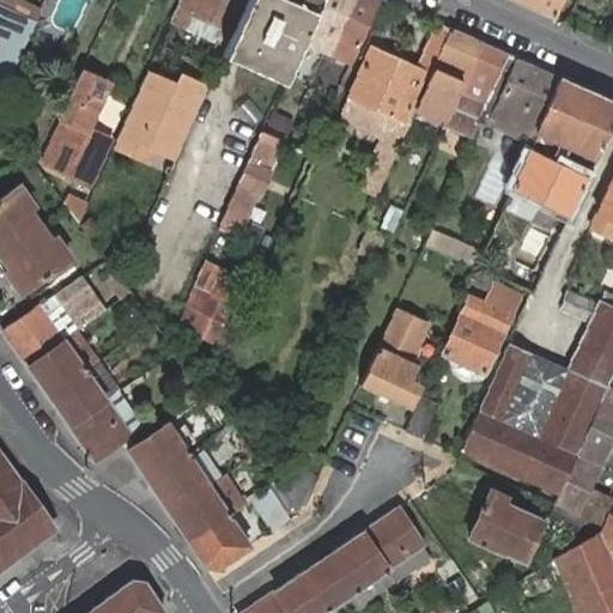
[(241,0),(178,0),(170,20),(186,28),(192,12),(220,25),(216,37),(223,41),(229,30),(241,0)]
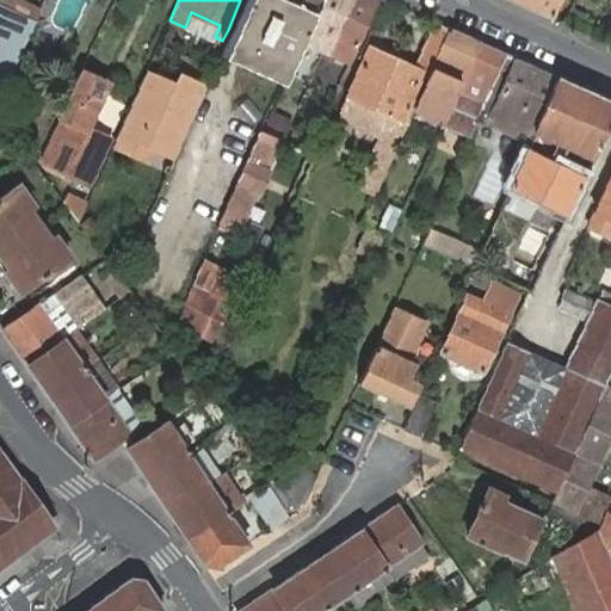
[(246,0),(221,56),(232,61),(240,65),(281,82),(300,39),(316,0),(246,0)]
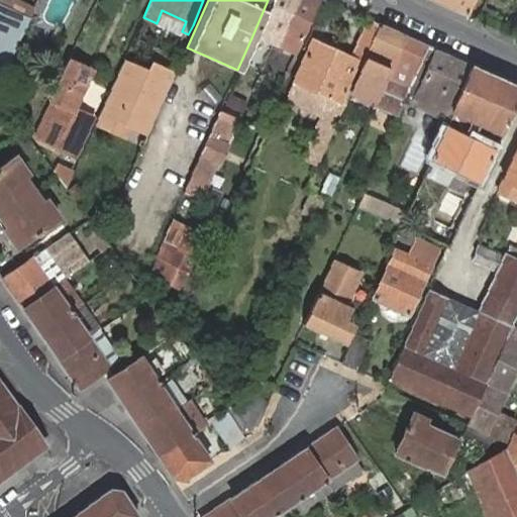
[(268,0),(253,33),(272,42),(277,44),(296,0),(268,0)]
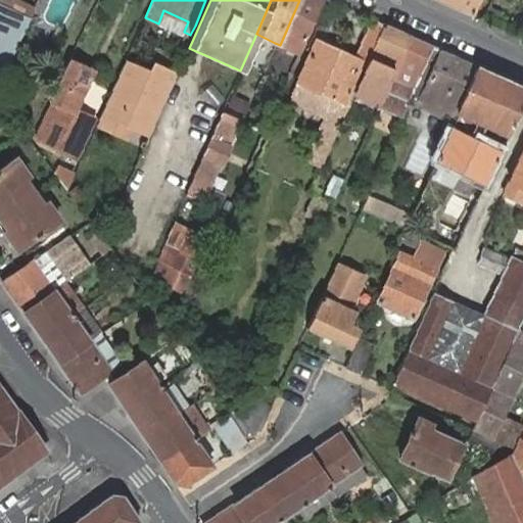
[(297,52),(321,0),(299,0),(280,45),(297,52)]
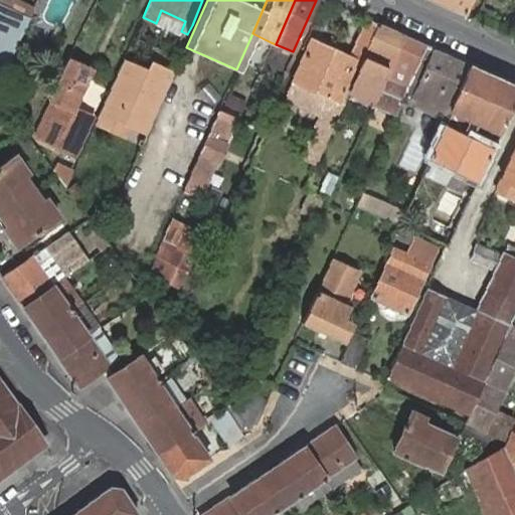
[(431,0),(465,15),(472,0),(431,0)]
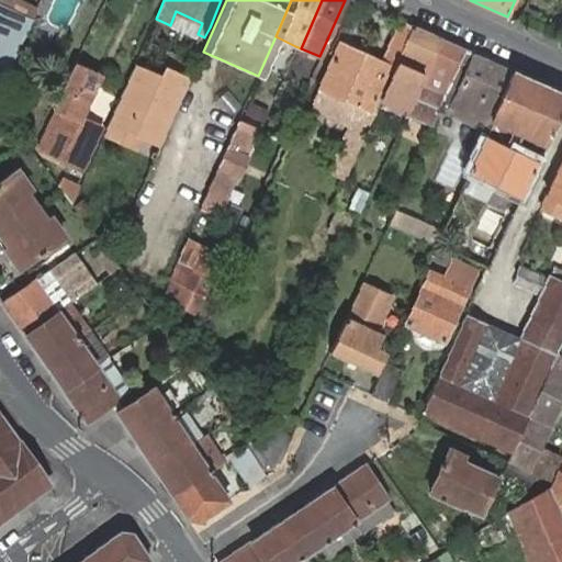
[(0,72),(7,76),(33,20),(0,3),(0,72)]
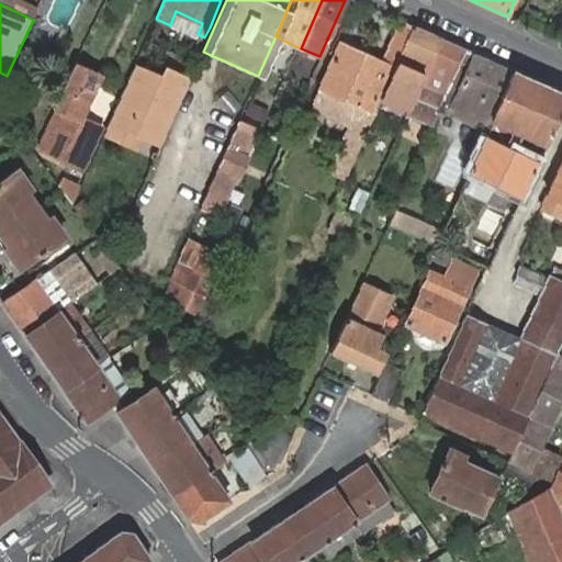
[(413,26),(400,21),(380,63),(339,46),(312,108),(358,128),(366,132),(379,102),(381,99),(390,78),(396,65),(413,26)]
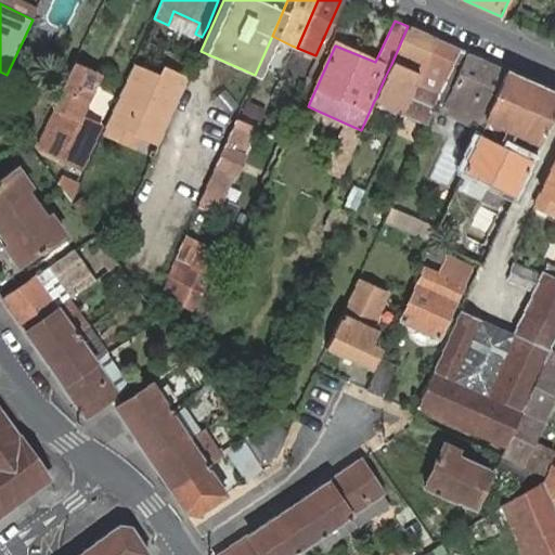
[(435,39),(408,26),(391,64),(385,77),(376,98),(374,101),(401,113),(411,90),(418,77),(435,39)]
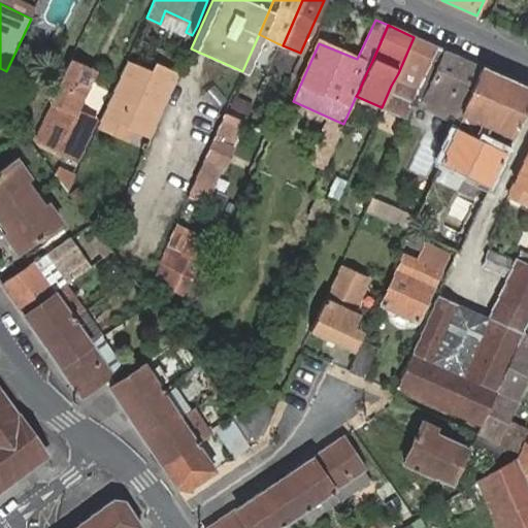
[(435,46),(414,37),(398,73),(391,86),(382,107),(404,117),(414,96),(435,46)]
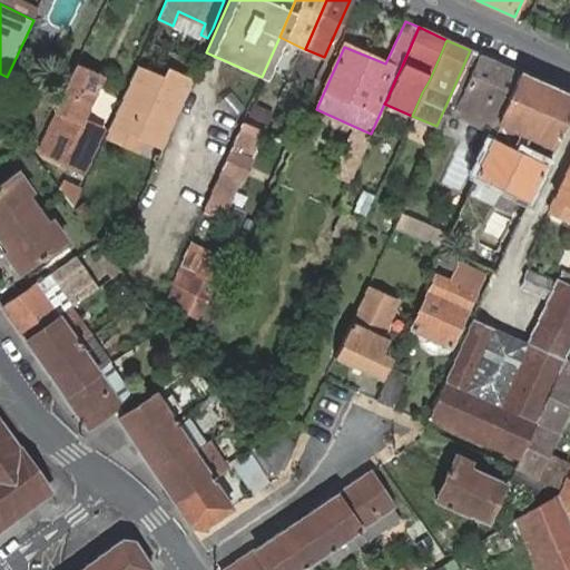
[(519,71),(470,50),(446,104),(463,111),(462,115),(485,126),(484,128),(493,131),(497,124),(519,71)]
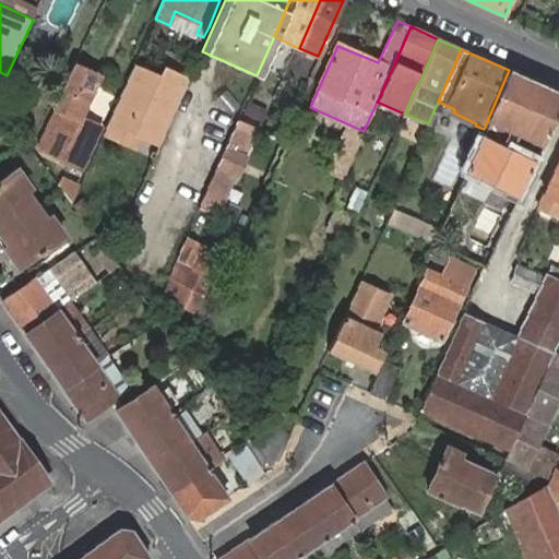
[(297,66),(287,62),(278,84),(288,88),(297,66)]
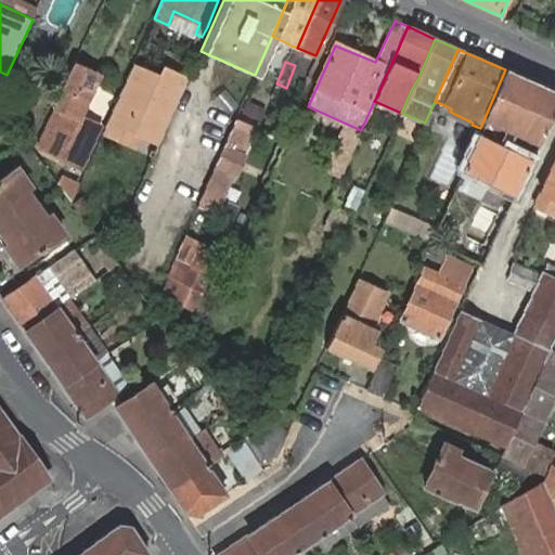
[(98,75),(74,63),(53,106),(59,108),(39,147),(81,168),(100,126),(79,116),(98,75)]
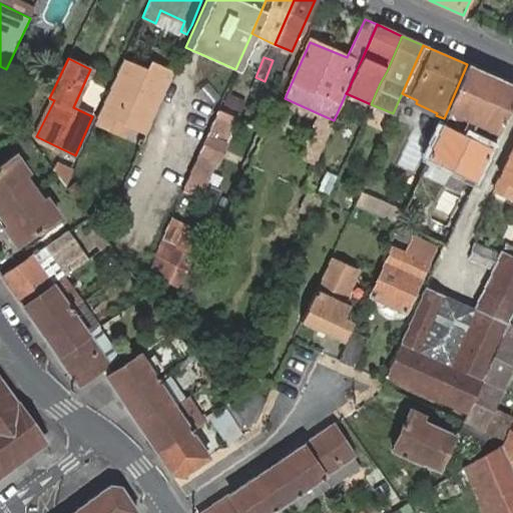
[(148,72),(122,60),(99,110),(146,132),(171,77),(150,68),(148,72)]
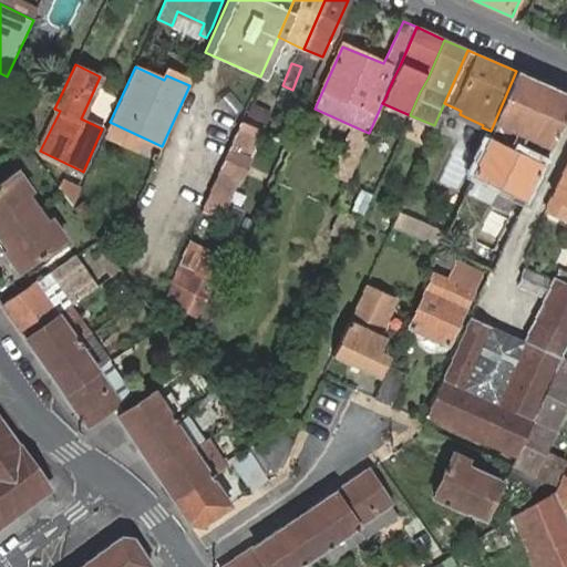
[(566,109),(566,93),(516,71),(494,123),(515,132),(507,147),(487,138),(472,174),(525,199),(542,164),(521,153),(527,137),(549,147),(566,109)]
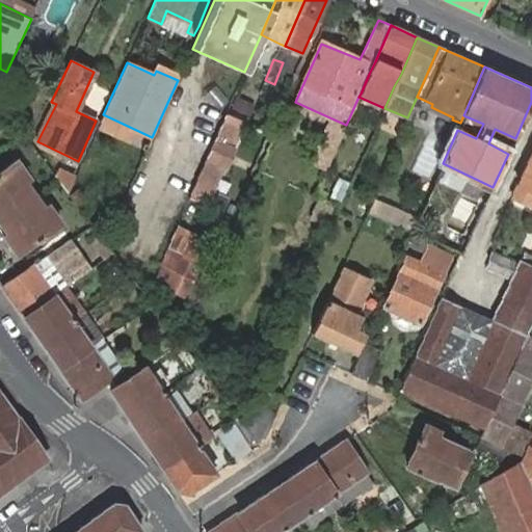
[(152,137),(103,114),(98,129),(145,151),(152,137)]
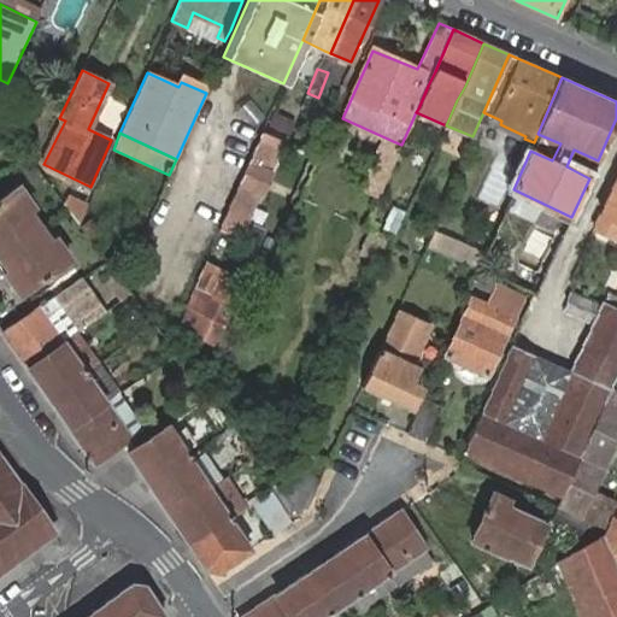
[(278,140),(260,133),(244,172),(229,206),(219,229),(238,238),(257,193),(259,194),(264,182),(269,170),(266,169),(278,140)]
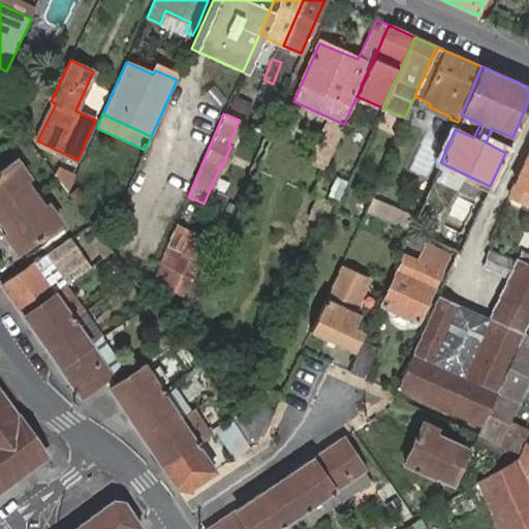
[(6,116),(0,120),(0,126),(9,138),(19,131),(6,116)]
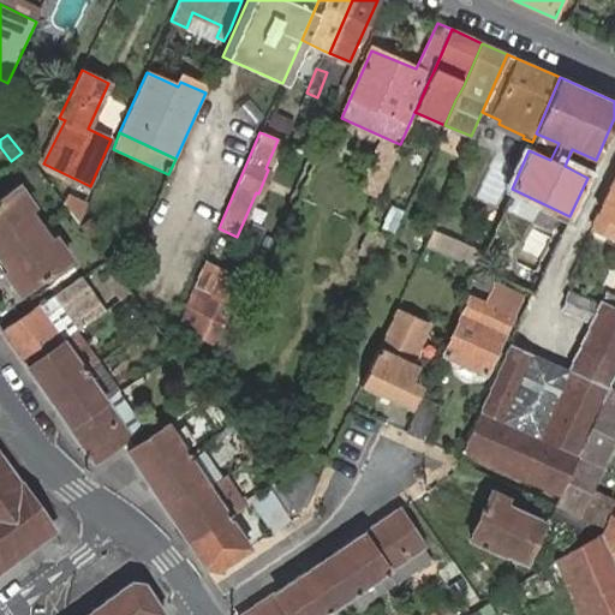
[(377,197),(386,177),(377,173),(369,193),(377,197)]
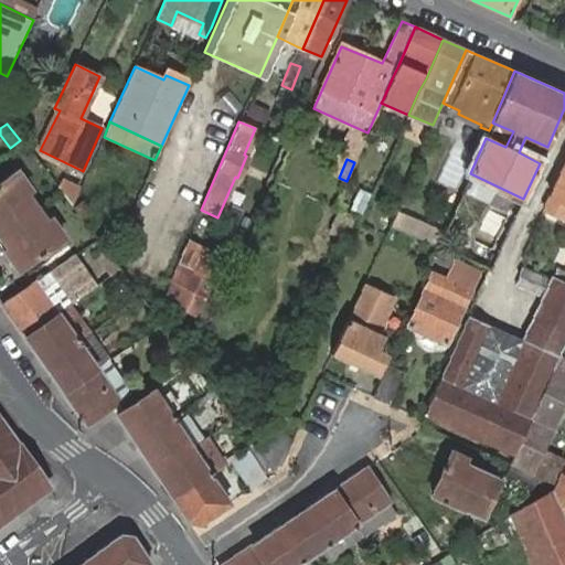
[(564,160),(543,210),(563,219),(564,219),(564,160)]
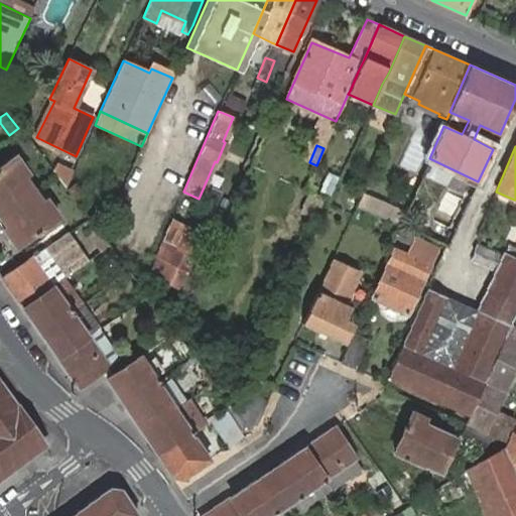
[(0,178),(15,201),(32,188),(23,175),(27,172),(16,157),(0,168),(0,178)]
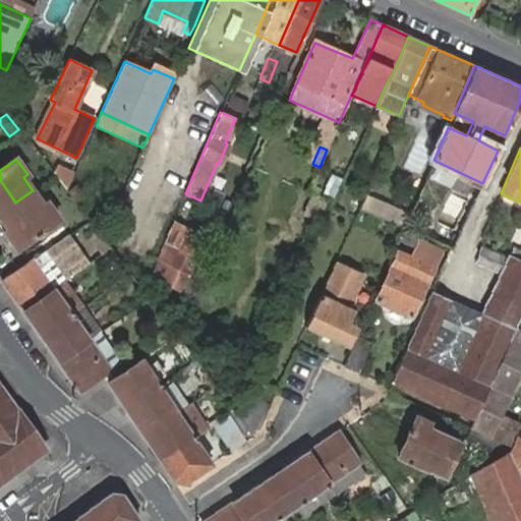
[(56,167),(54,172),(56,174),(67,189),(73,174),(56,167)]
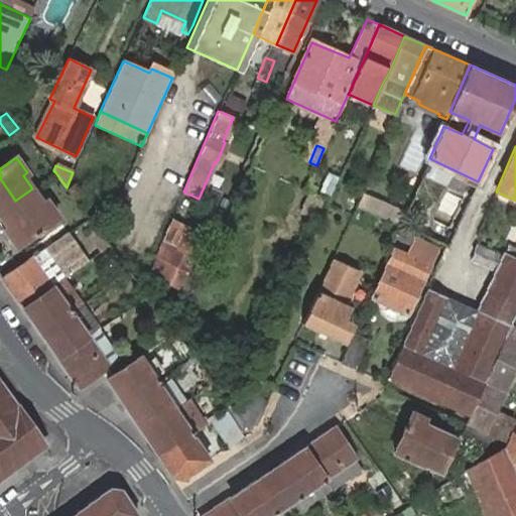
[(329,172),(320,190),(331,195),(339,177),(329,172)]
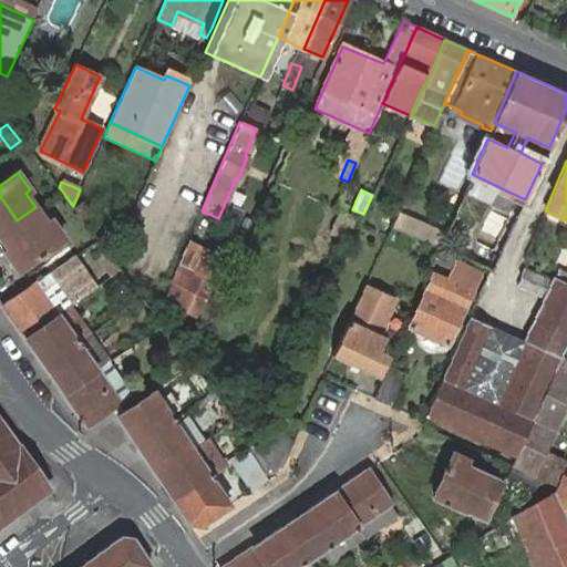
[(0,233),(17,220),(0,196),(0,233)]
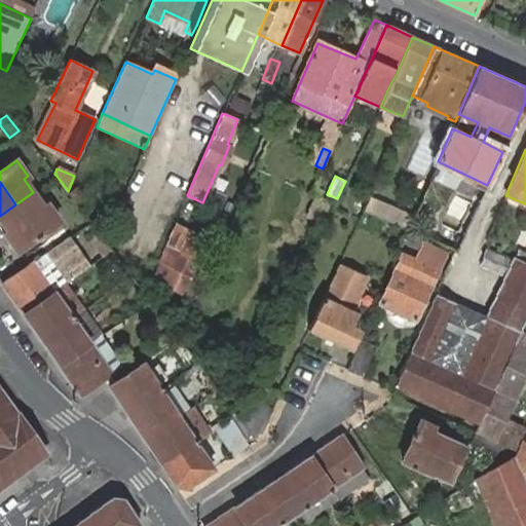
[(78,187),(69,193),(78,205),(87,199),(78,187)]
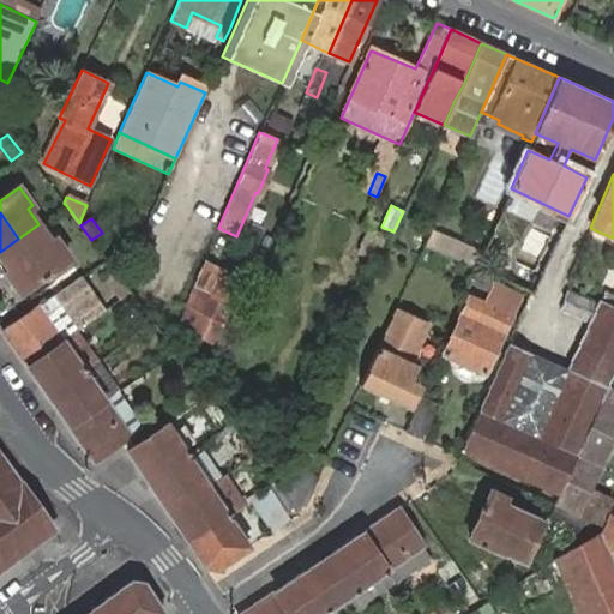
[(49,241),(38,224),(18,239),(43,274),(67,256),(54,238),(49,241)]
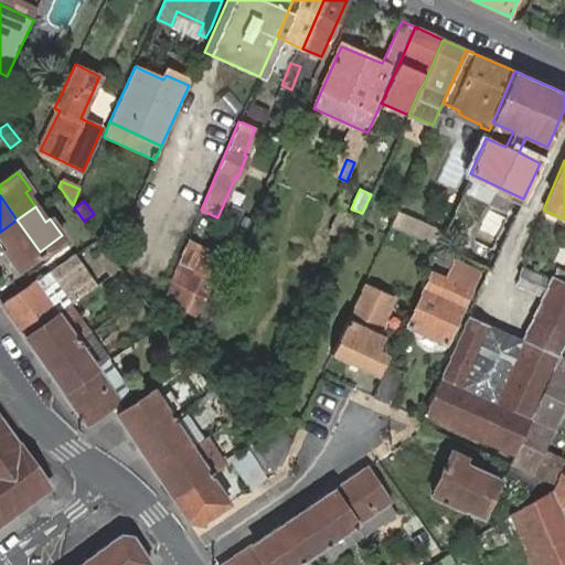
[(445,232),(396,212),(391,225),(439,246),(439,244),(445,232)]
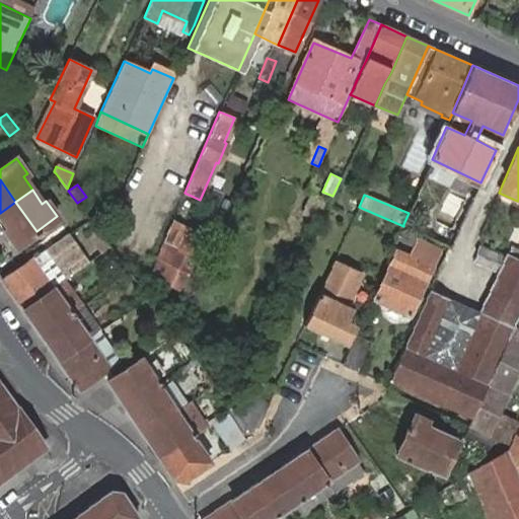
[(14,246),(36,231),(15,202),(0,213),(0,217),(7,228),(4,231),(14,246)]
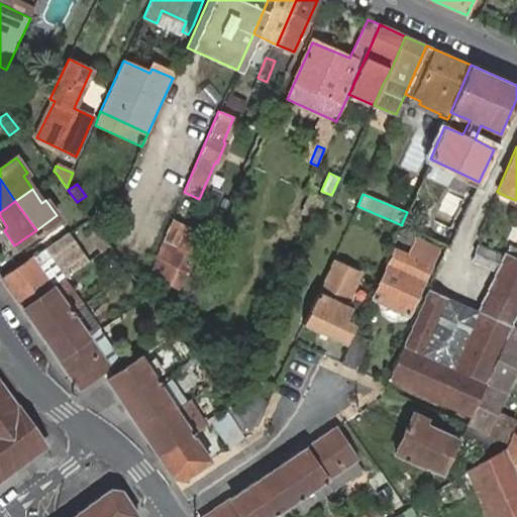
[(203,235),(172,220),(163,238),(168,241),(176,245),(167,264),(185,272),(203,235)]
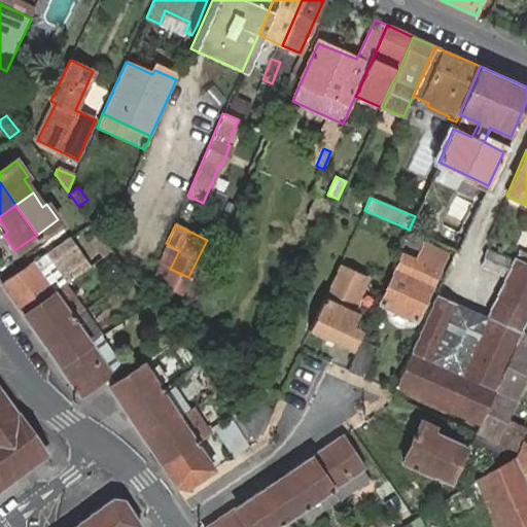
[(410,227),(410,230),(403,241),(417,248),(423,234),(410,227)]
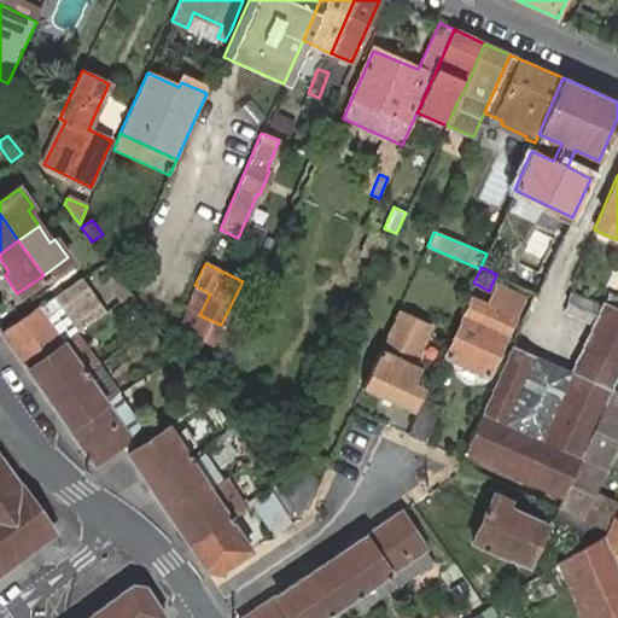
[(132,295),(121,280),(115,272),(106,277),(123,301),(132,295)]
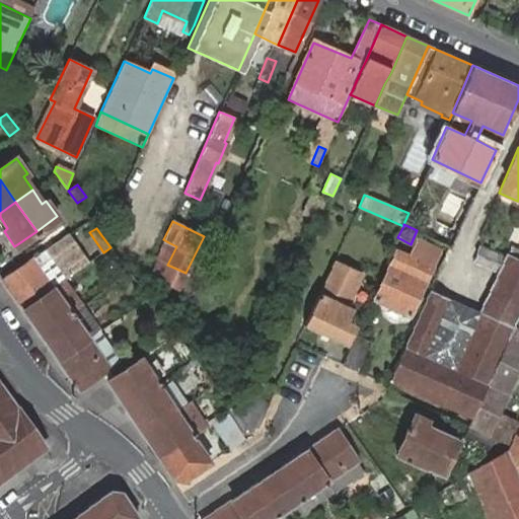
[(2,281),(22,310),(54,288),(62,282),(88,263),(68,234),(49,247),(32,258),(2,281)]
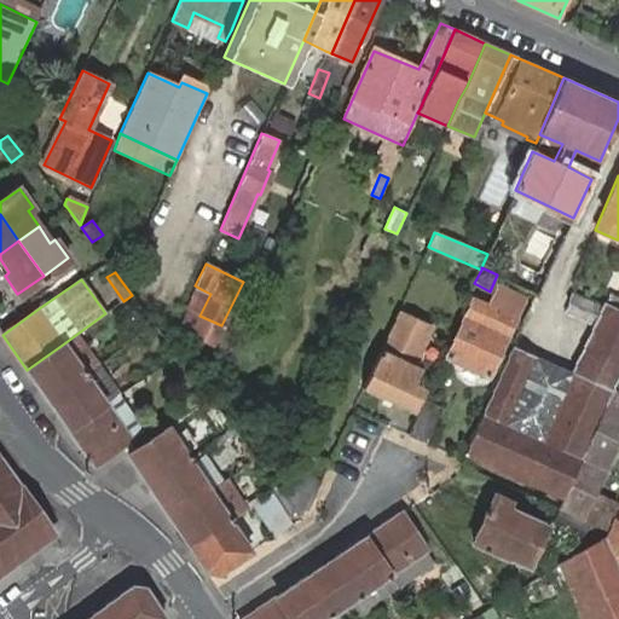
[(190,310),(200,316),(210,294),(201,289),(190,310)]
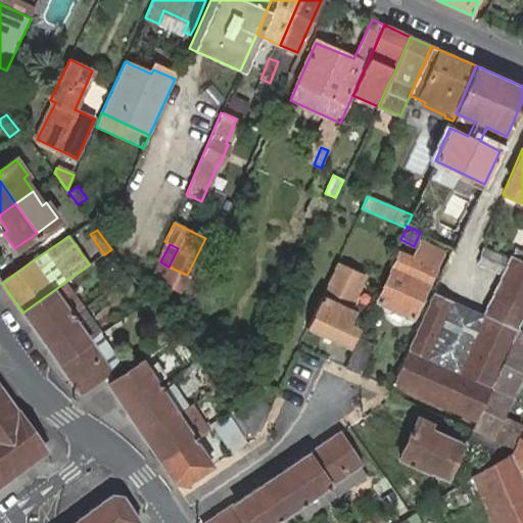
[(395,252),(389,267),(393,268),(378,302),(413,319),(439,259),(409,246),(405,256),(395,252)]
